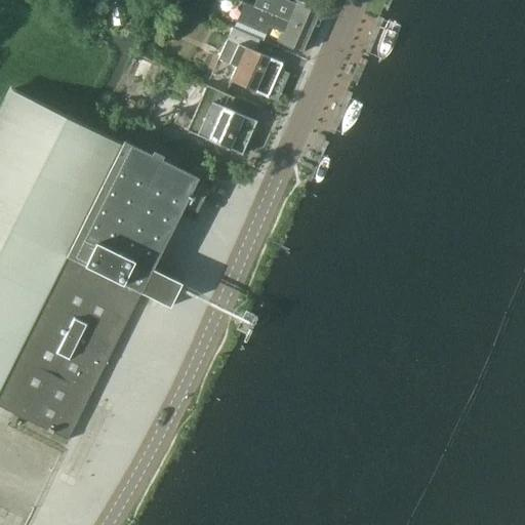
[(281,0),(265,0),(260,9),(312,31),(320,10),(297,0),(293,0),(292,4),(281,0)]
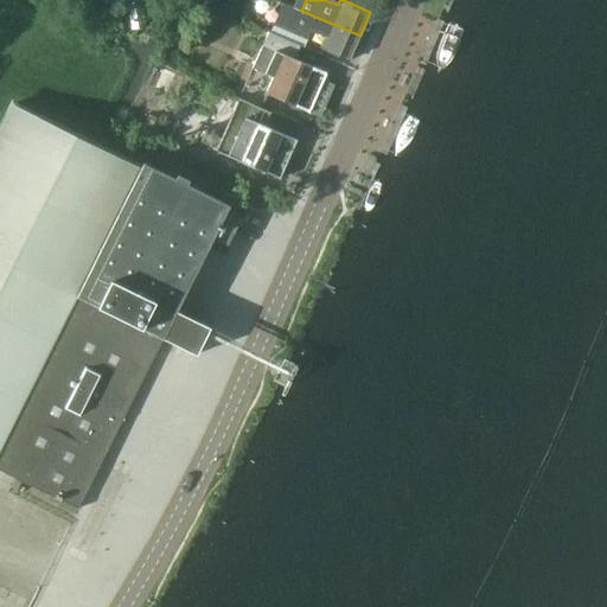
[(360,36),(301,11),(283,2),(274,25),(276,26),(274,33),(300,45),(305,46),(307,39),(312,31),(325,37),(319,49),(349,62),(360,36)]
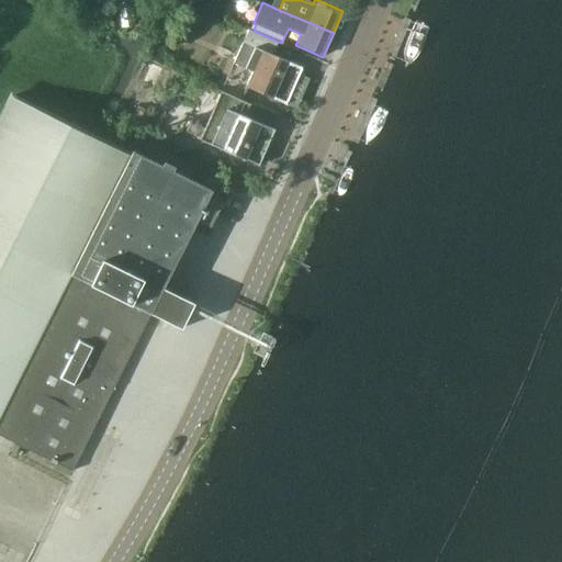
[(278,42),(254,31),(248,29),(234,63),(253,71),(246,85),(287,103),(302,68),(272,54),(278,42)]
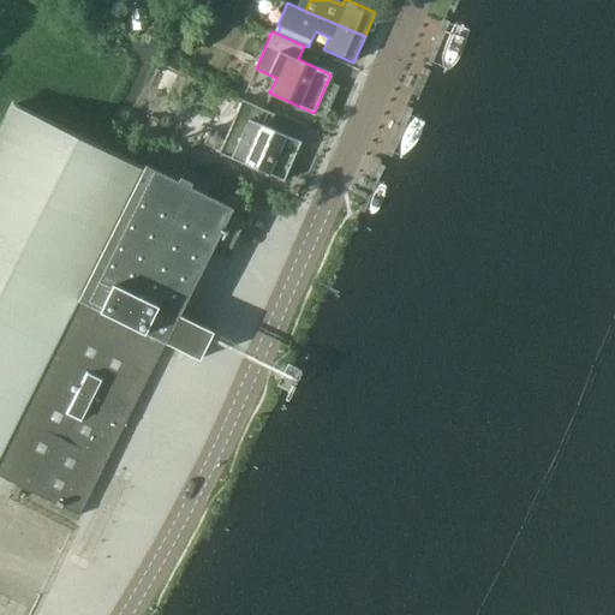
[(219,151),(239,161),(284,181),(302,142),(269,127),(275,113),(243,100),(236,114),(219,151)]
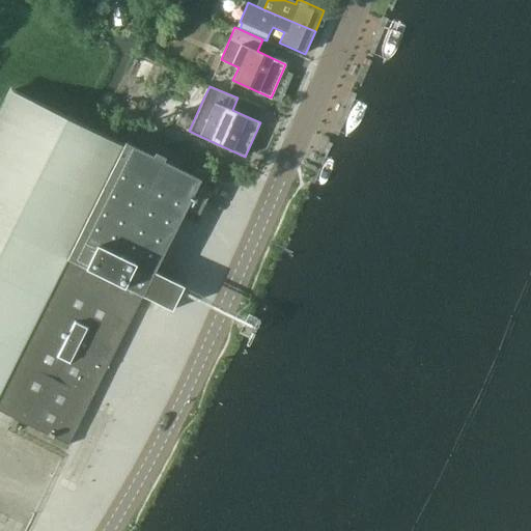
[(0,410),(68,444),(124,332),(143,295),(172,309),(185,284),(155,270),(187,205),(200,212),(210,192),(197,186),(200,178),(179,168),(186,158),(143,137),(137,147),(124,142),(123,145),(98,134),(84,127),(10,91),(0,113),(0,410)]
